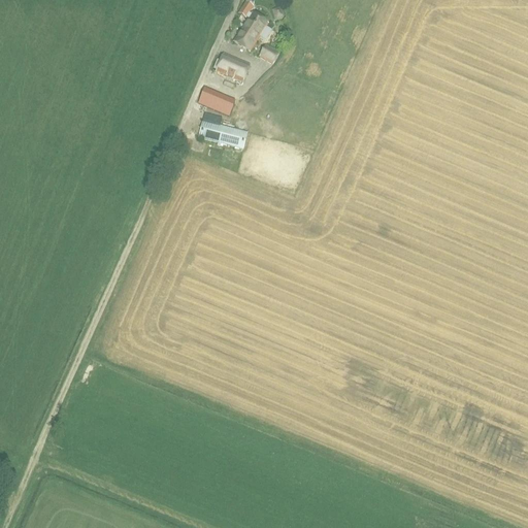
[(253,15),(252,17),(248,14),(252,8),(246,4),(240,14),(245,18),(250,20),(235,43),(249,52),(259,36),(265,40),(270,32),(264,28),(266,25),(253,15)]
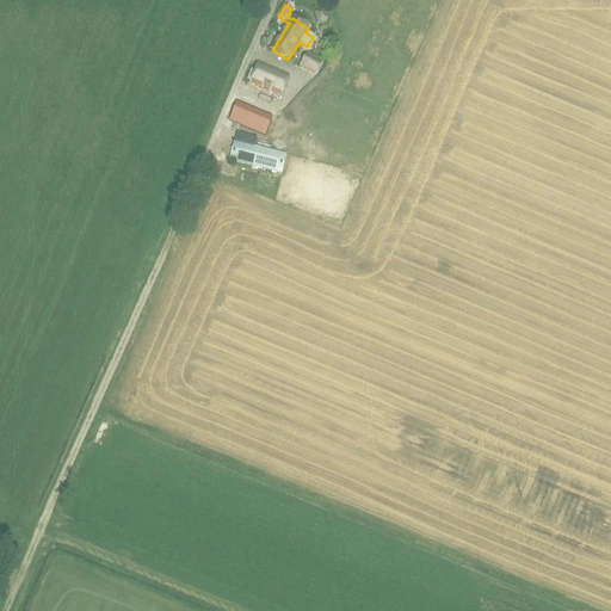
[(315,75),(323,62),(308,51),(300,66),(315,75)]
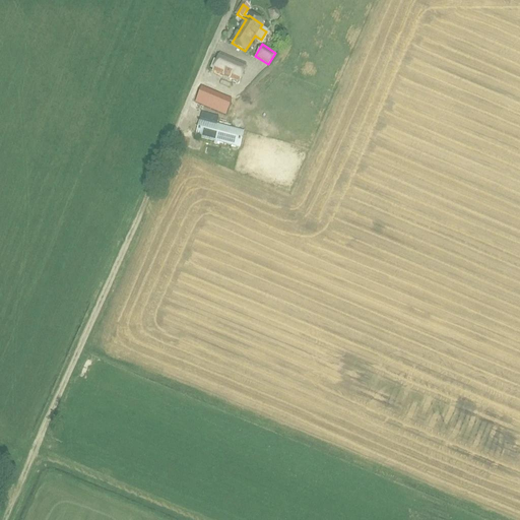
[(240,82),(247,64),(221,53),(212,71),(240,82)]
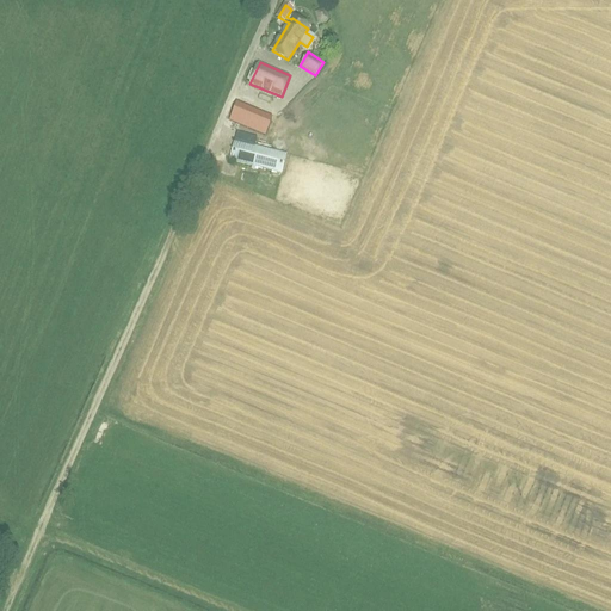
[(263,127),(267,112),(240,103),(235,117),(263,127)]
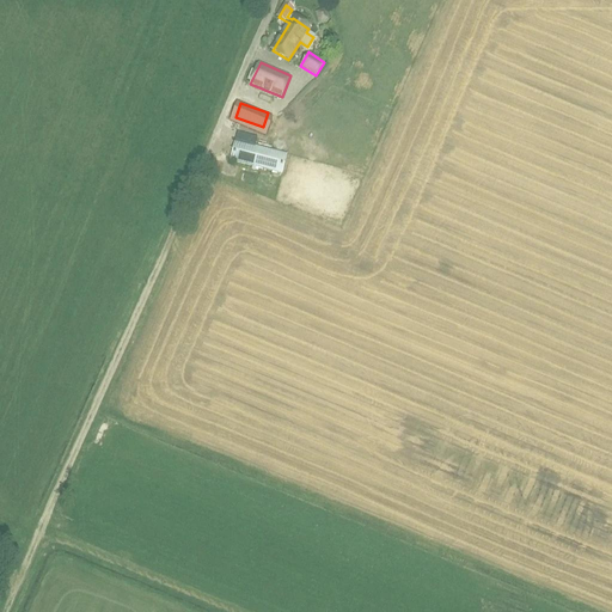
[(234,141),(230,161),(282,175),(287,154),(255,146),(257,138),(237,133),(234,141)]
